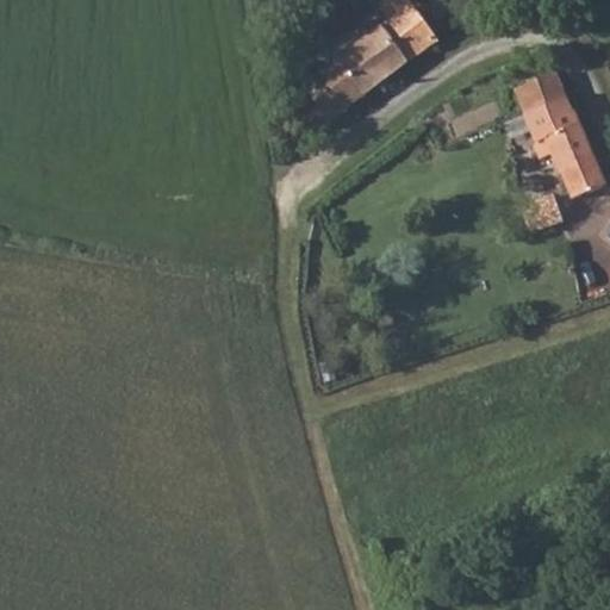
[(292,123),(300,138),(436,39),(412,2),(317,72),(307,91),(315,103),(292,123)]
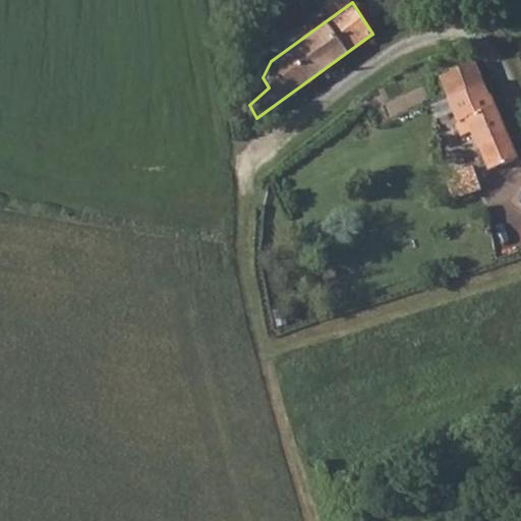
[(449,96),(483,84),(474,62),(473,60),(442,73),(449,96)]
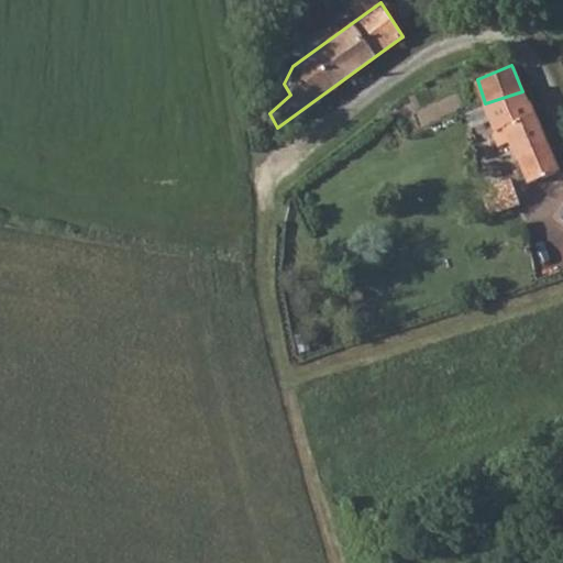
[(515,154),(545,142),(522,91),(485,103),(495,133),(506,130),(515,154)]
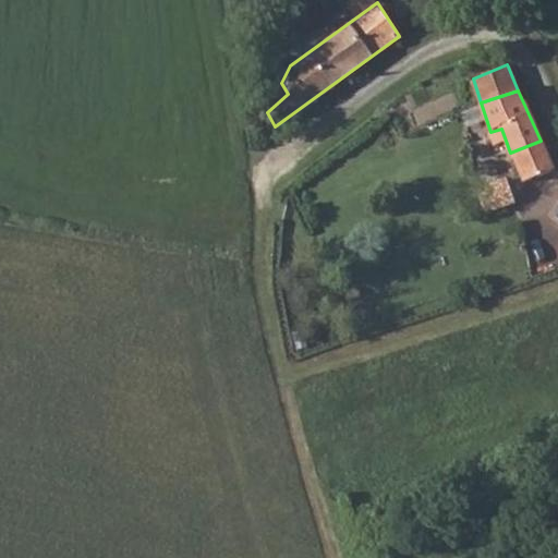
[(521,180),(554,169),(541,141),(510,153),(521,180)]
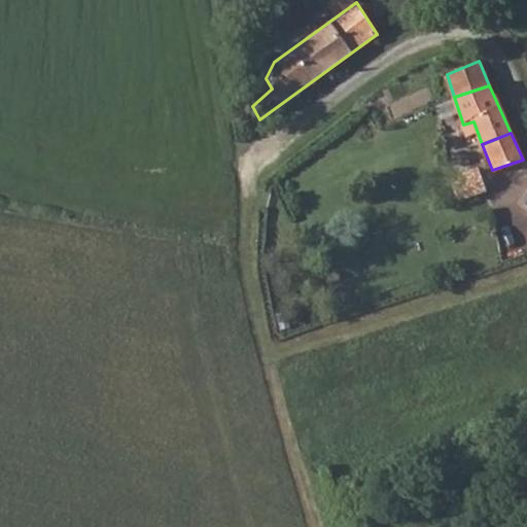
[(458,195),(484,186),(479,169),(454,176),(458,195)]
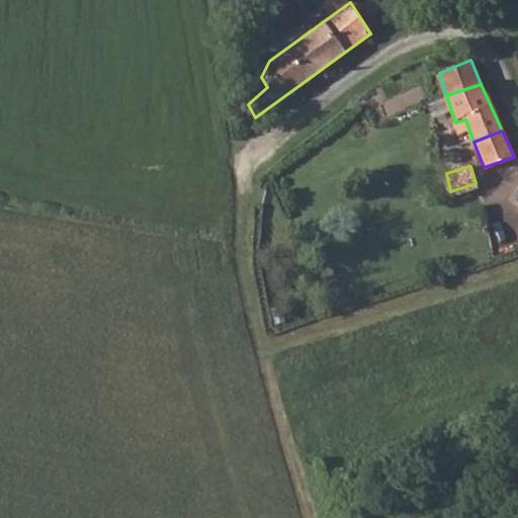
All buildings are outlined.
